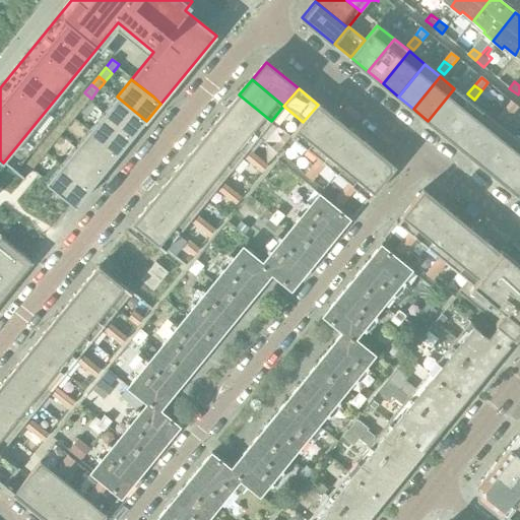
[(443,133),(469,101),(454,88),(428,121),(443,133)]
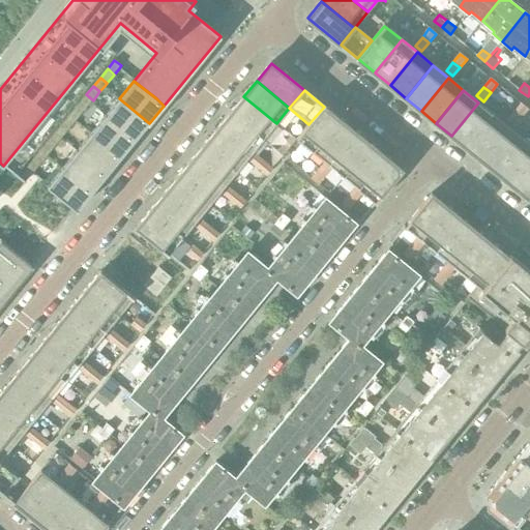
[(86,94),(79,104),(86,109),(90,104),(93,100),(86,94)]
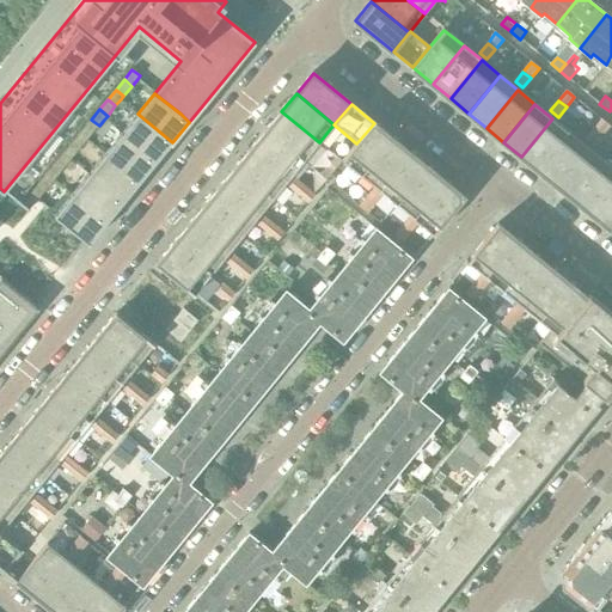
[(319,142),(281,111),(265,130),(304,161),(319,142)]
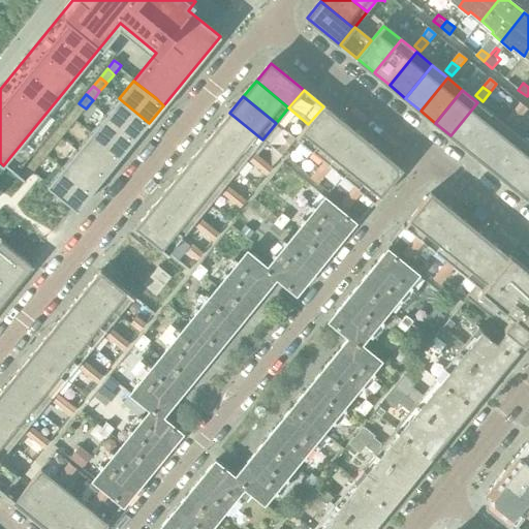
[(149,123),(119,98),(104,116),(134,141),(149,123)]
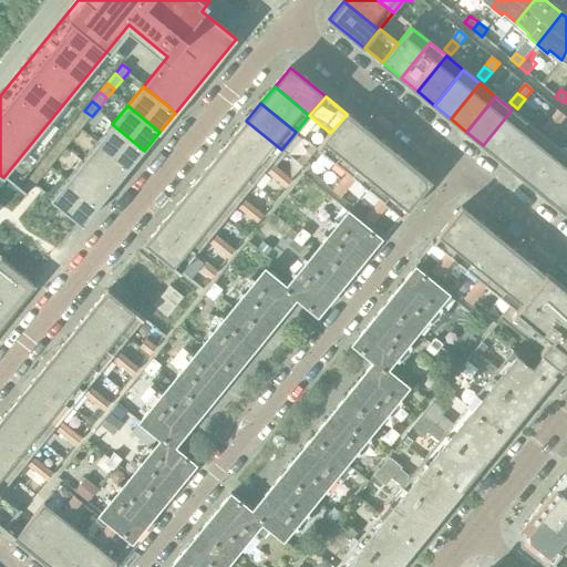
[(500,158),(528,123),(512,110),(483,145),(500,158)]
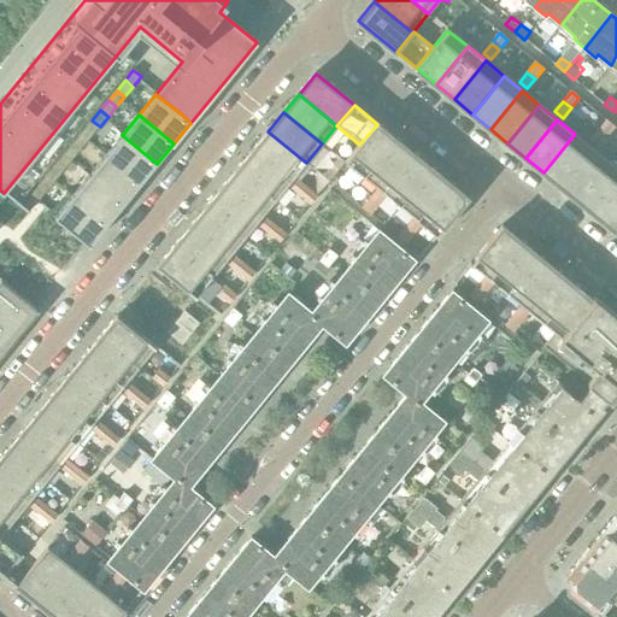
[(92,121),(83,130),(92,136),(100,127),(92,121)]
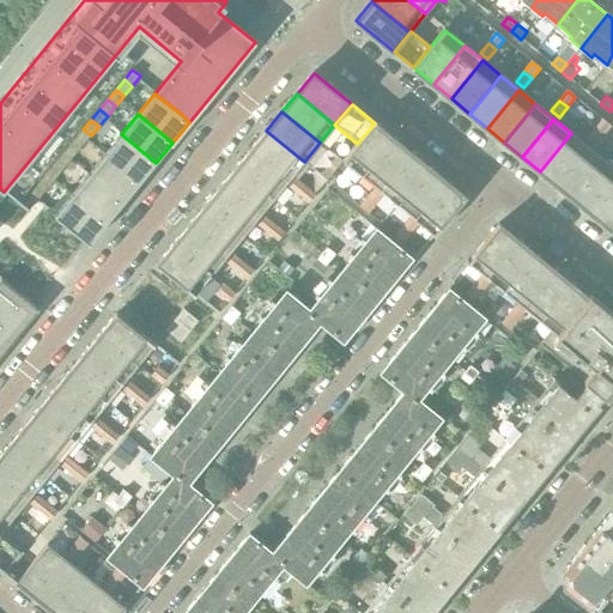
[(602,137),(611,127),(602,120),(595,129),(602,137)]
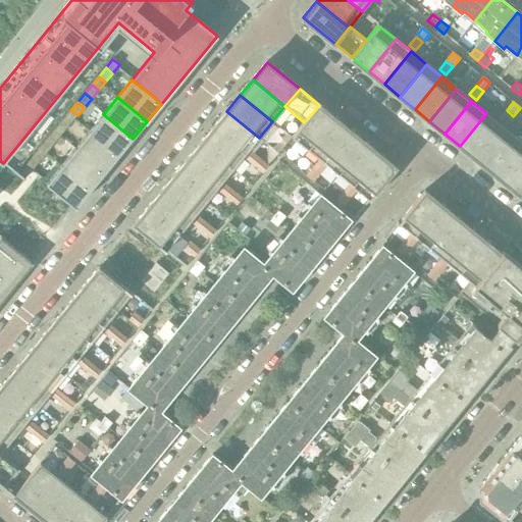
[(308,150),(334,117),(319,105),(304,122),(292,137),(308,150)]
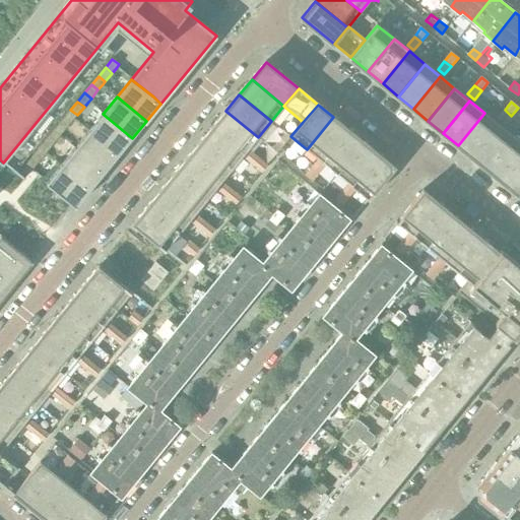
[(70,110),(64,119),(70,124),(74,119),(77,115),(70,110)]
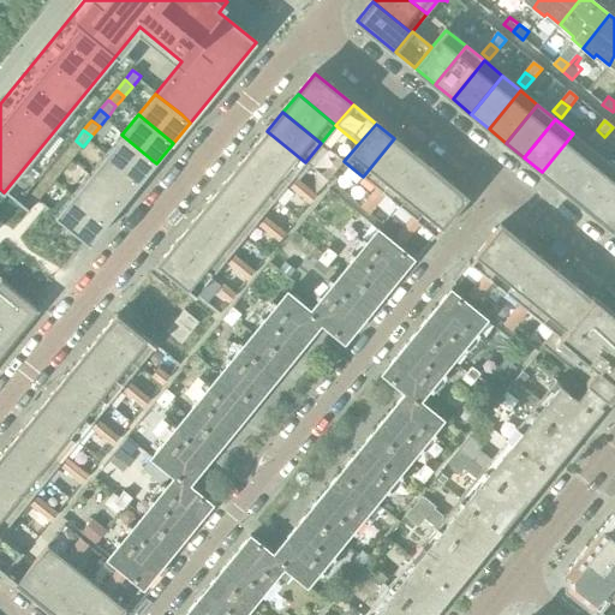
[(597,147),(604,137),(597,130),(589,141),(597,147)]
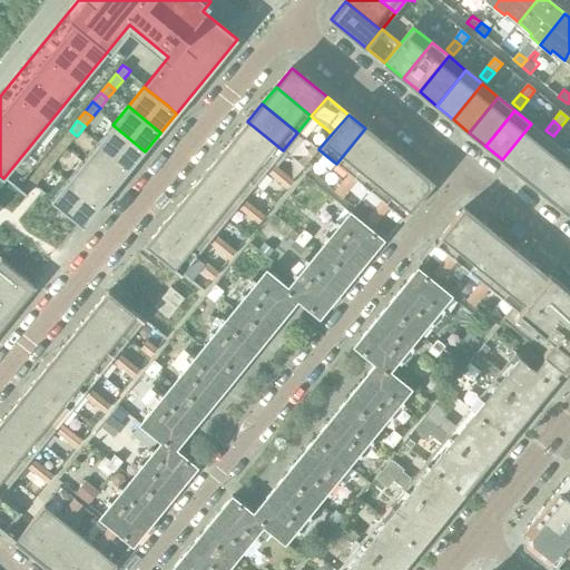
[(283,150),(247,121),(233,139),(268,168),(283,150)]
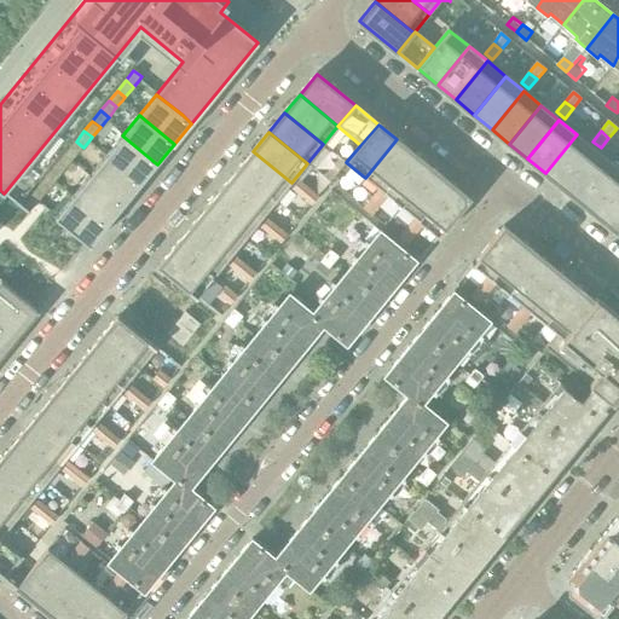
[(563,187),(595,149),(577,134),(545,173),(563,187)]
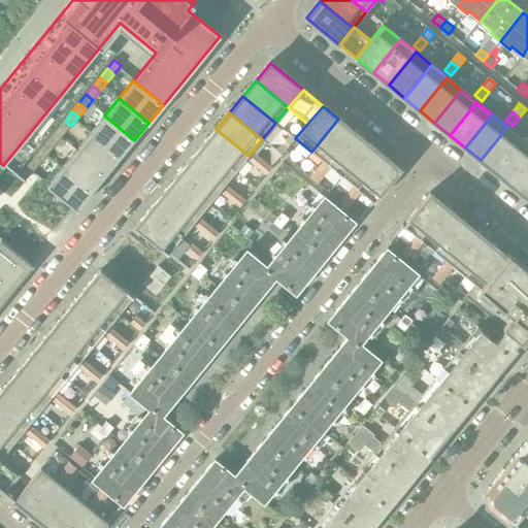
[(134,140),(104,116),(90,133),(120,158),(134,140)]
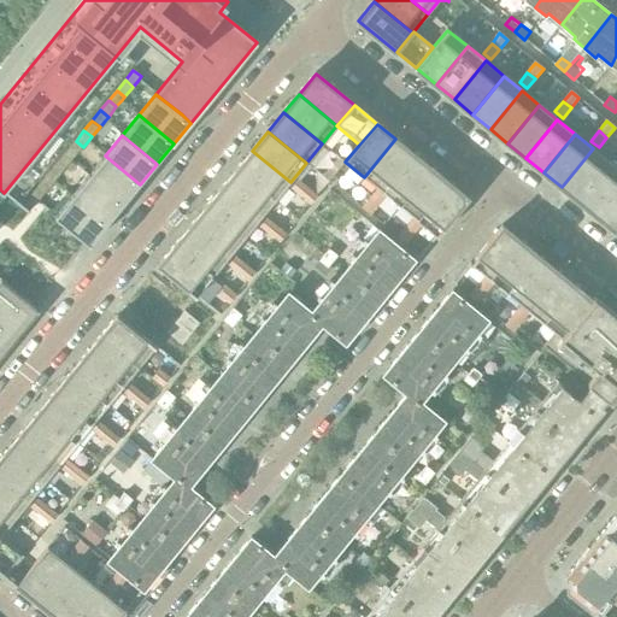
[(365,212),(413,153),(395,139),(364,177),(378,189),(362,209),(365,212)]
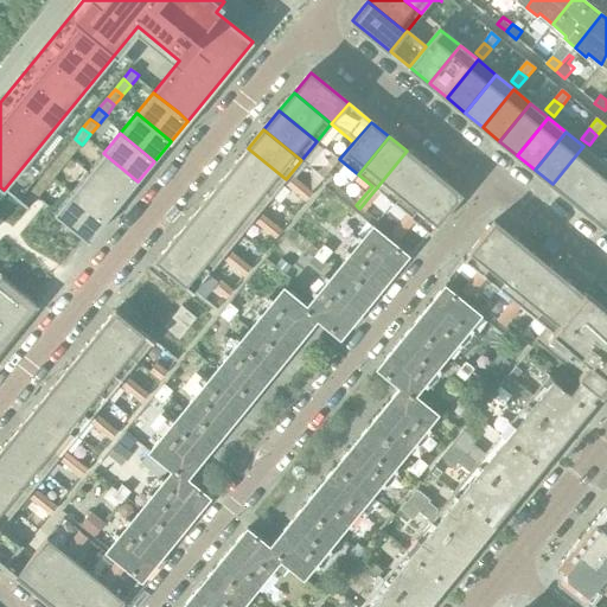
[(75,139),(66,148),(74,154),(82,145),(75,139)]
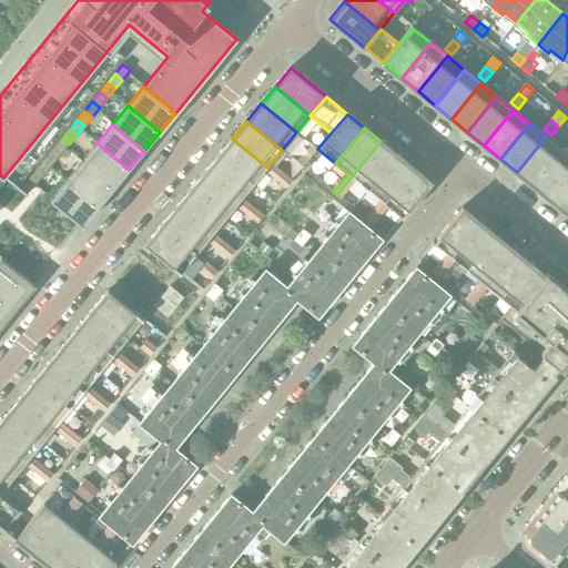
[(534,185),(563,150),(546,137),(517,172),(534,185)]
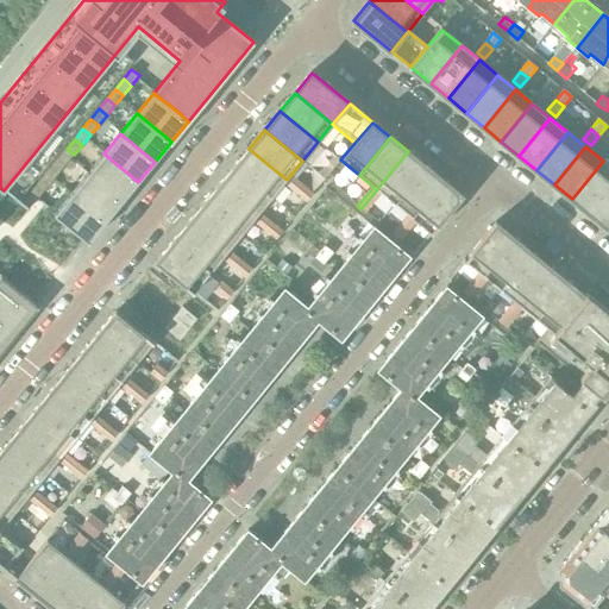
[(67,149),(58,158),(66,165),(70,159),(74,155),(67,149)]
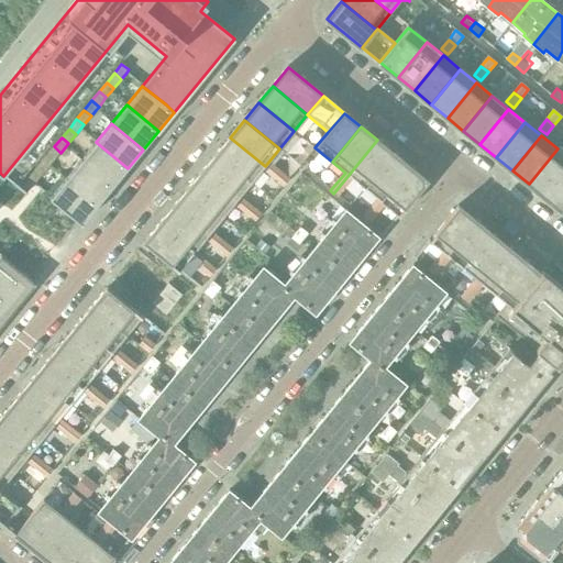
[(265,166),(230,138),(216,155),(251,184),(265,166)]
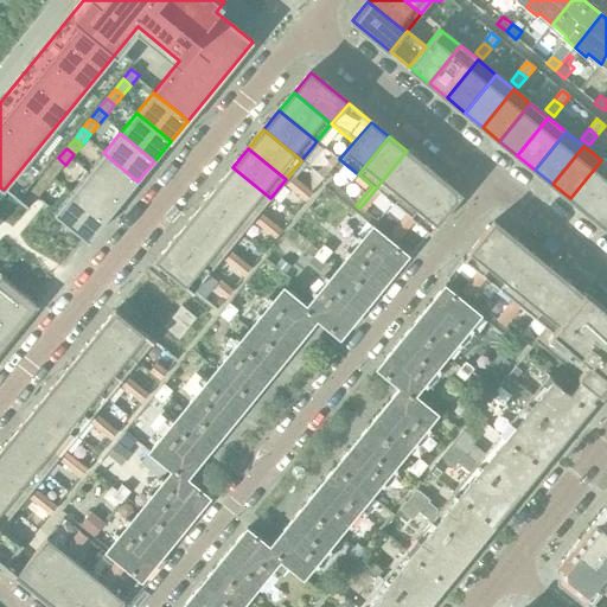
[(394,203),(425,165),(407,151),(359,209),(364,212),(379,192),(394,203)]
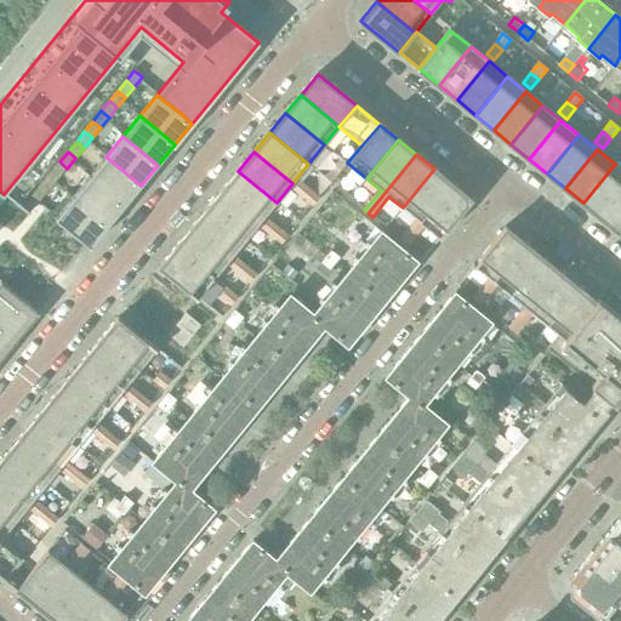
[(141,186),(106,157),(89,177),(125,206),(141,186)]
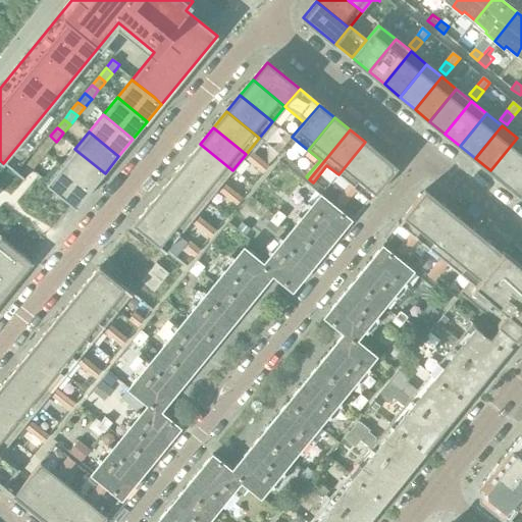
[(50,136),(43,145),(50,150),(56,142),(50,136)]
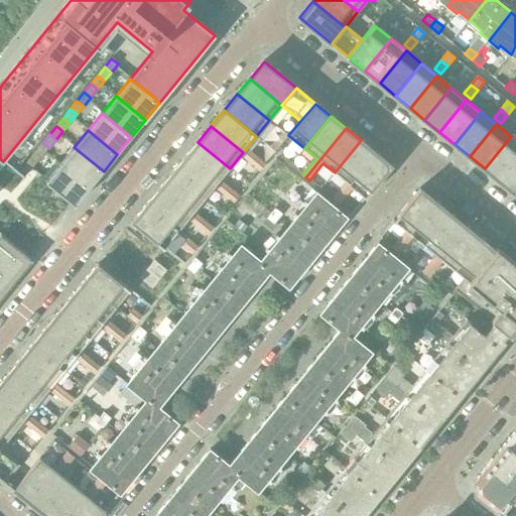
[(500,181),(515,160),(515,140),(511,136),(485,168),(500,181)]
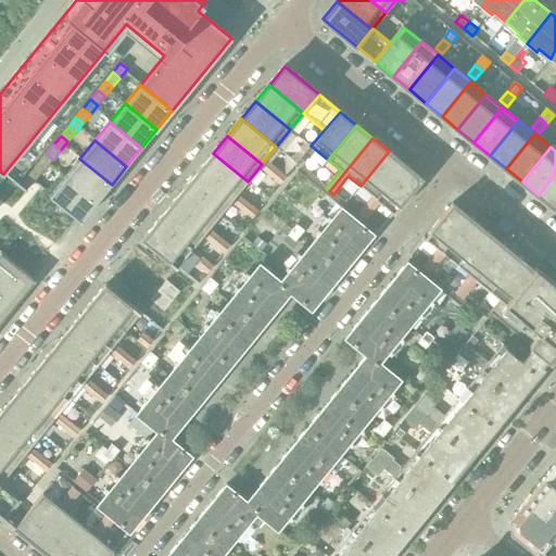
[(362,217),(405,165),(389,151),(361,186),(374,197),(358,215),(362,217)]
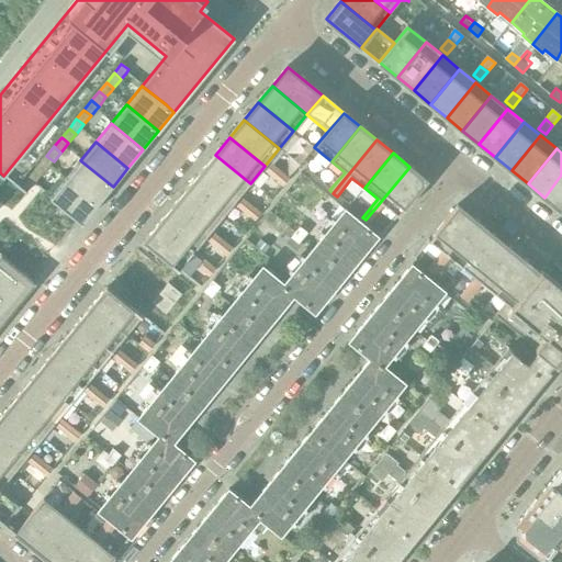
[(250,183),(215,155),(201,172),(236,201),(250,183)]
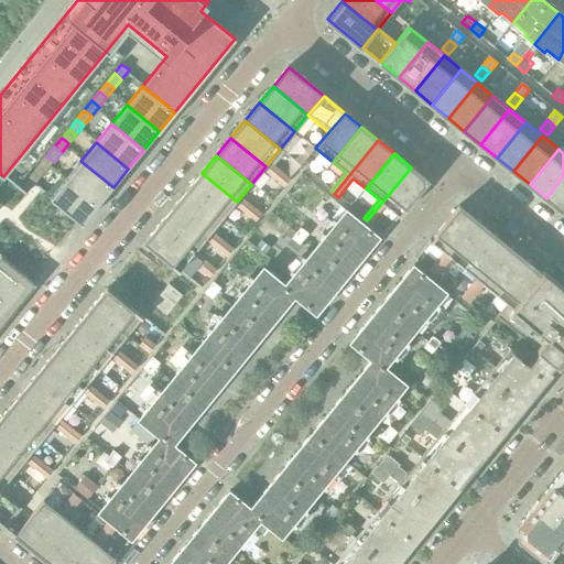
[(46,156),(39,165),(46,171),(50,166),(54,162),(46,156)]
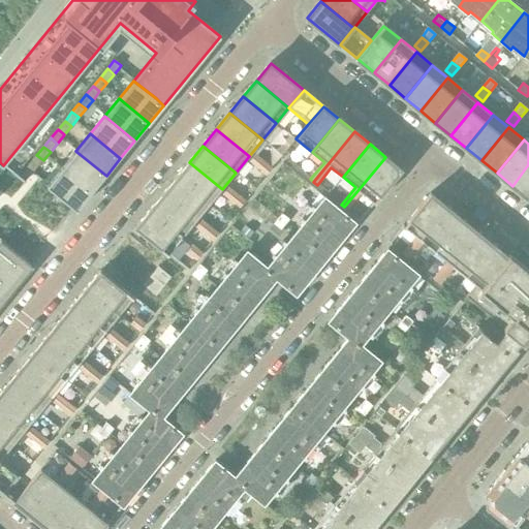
[(106,176),(75,151),(62,168),(92,193),(106,176)]
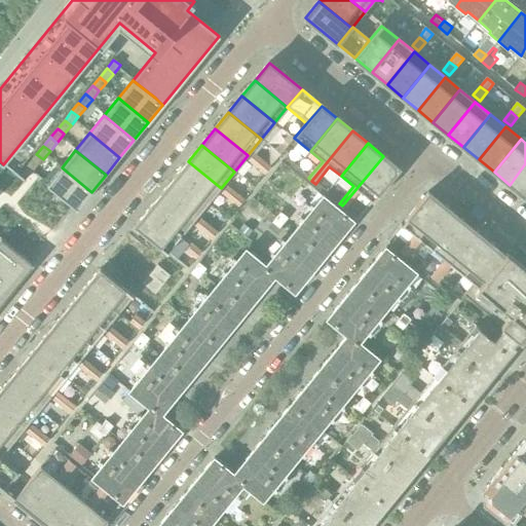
[(36,154),(29,162),(36,168),(43,159),(36,154)]
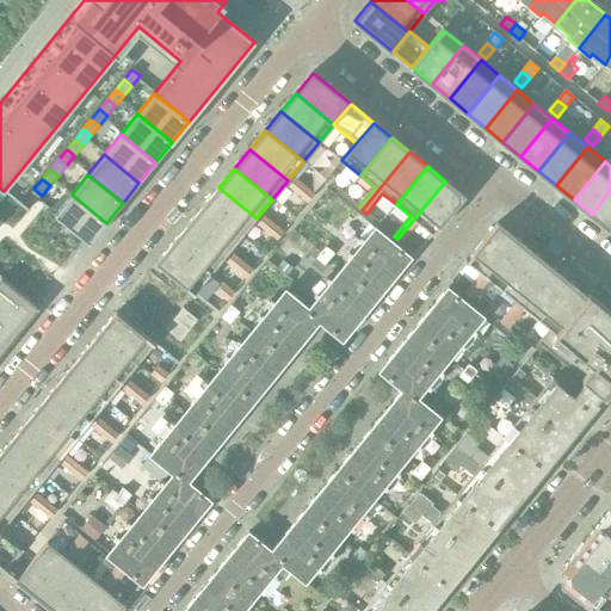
[(306,187),(295,179),(289,186),(298,196),(306,187)]
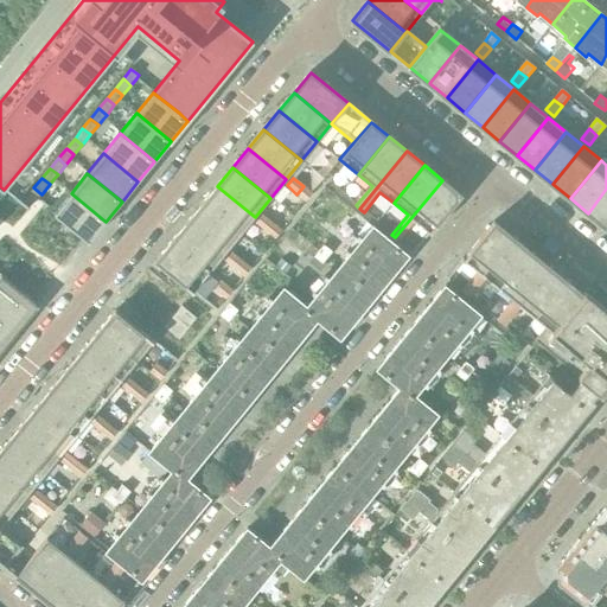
[(430,234),(461,196),(442,180),(395,237),(400,241),(415,221),(430,234)]
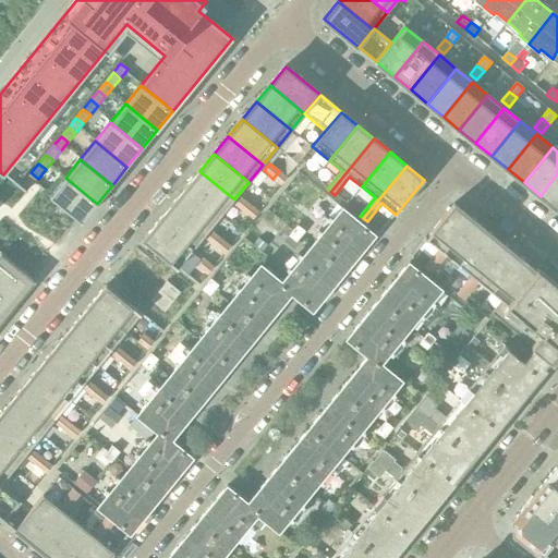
[(234,199),(199,171),(185,187),(220,216),(234,199)]
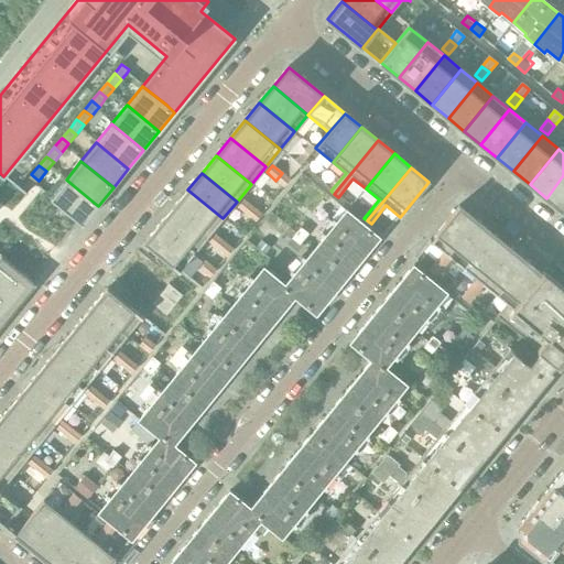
[(284,187),(290,181),(282,173),(275,181),(284,187)]
